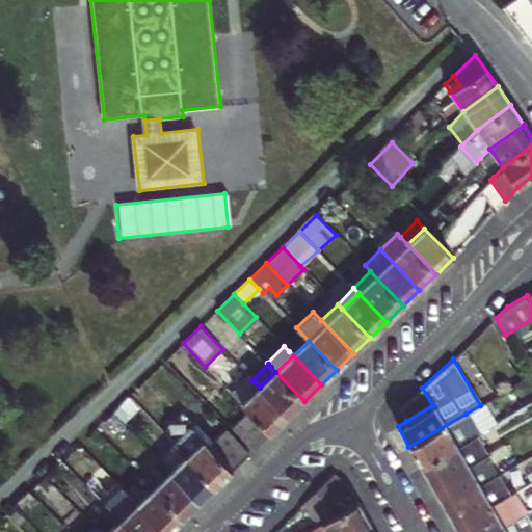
[(260,388),(288,418),(304,401),(275,372),(260,388)]
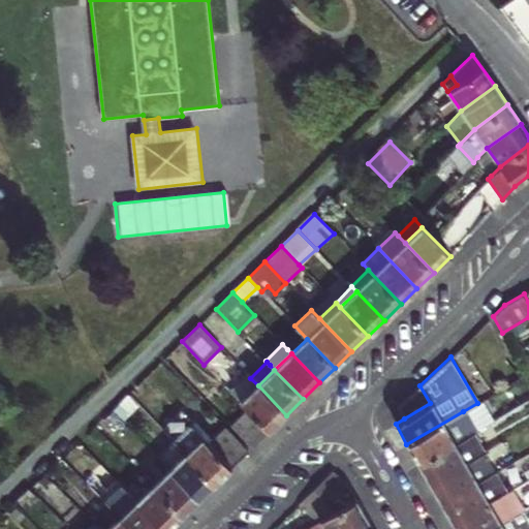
[(230,392),(247,409),(269,431),(286,415),(258,385),(250,378),(248,375),(230,392)]
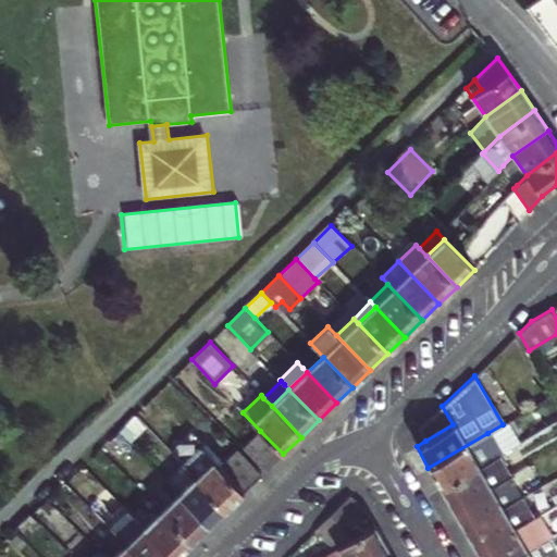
[(453,424),(442,406),(419,428),(425,441),(453,424)]
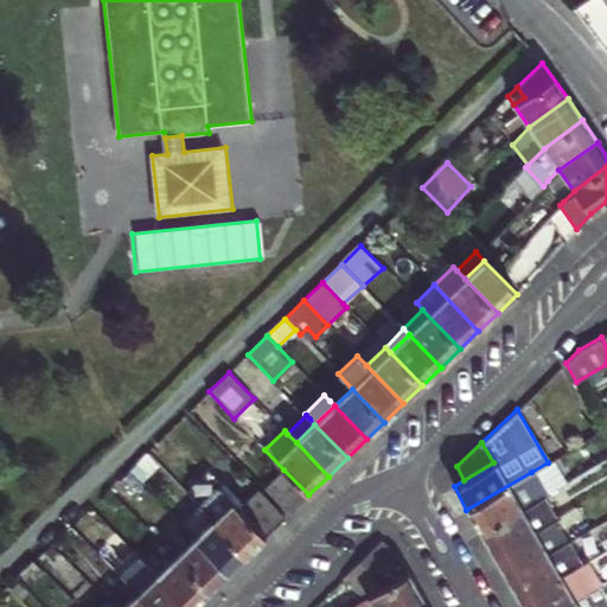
[(308,494),(283,470),(266,487),(289,513),(308,494)]
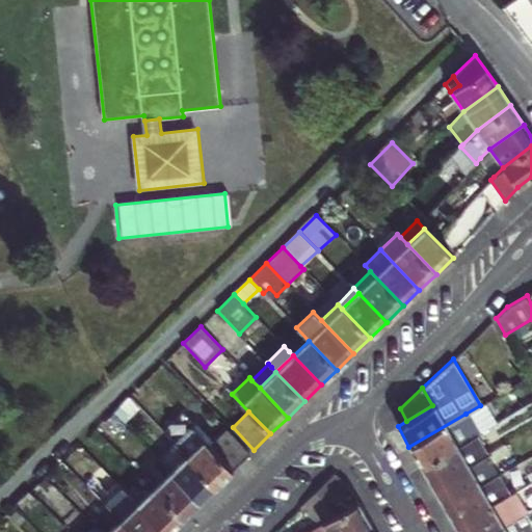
[(420,467),(455,446),(478,432),(467,414),(466,414),(408,447),(420,467)]
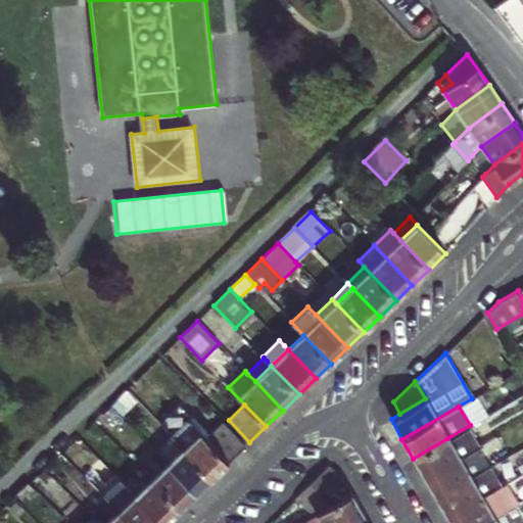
[(172,436),(184,449),(211,478),(228,463),(206,440),(188,421),(172,436)]
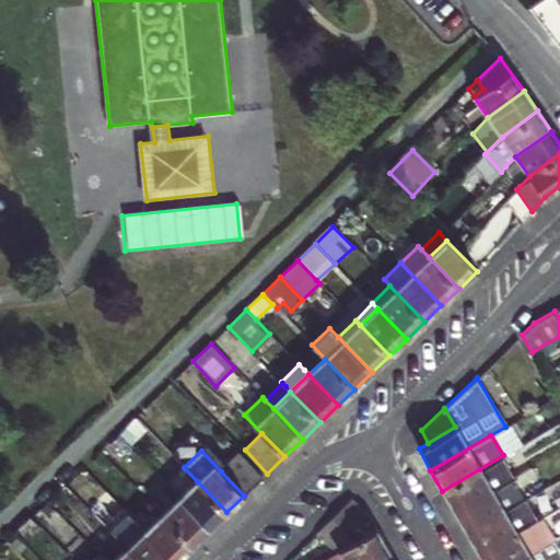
[(263,478),(238,454),(221,471),(244,496),(263,478)]
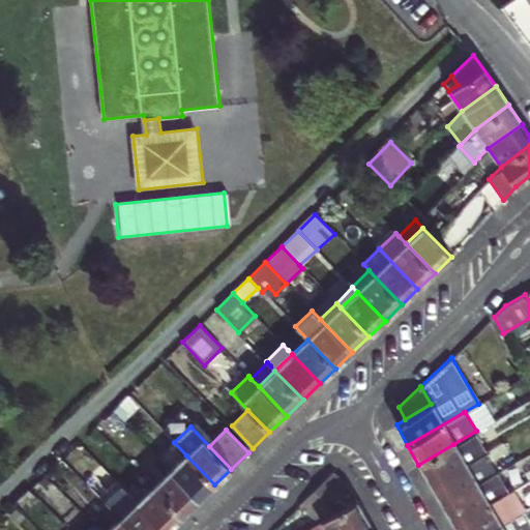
[(476,431),(453,444),(460,454),(481,441),(476,431)]
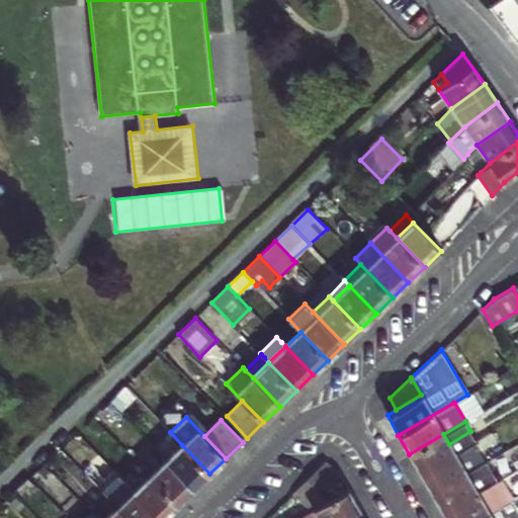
[(449,444),(443,434),(409,454),(420,473),(472,443),(477,441),(470,431),(449,444)]
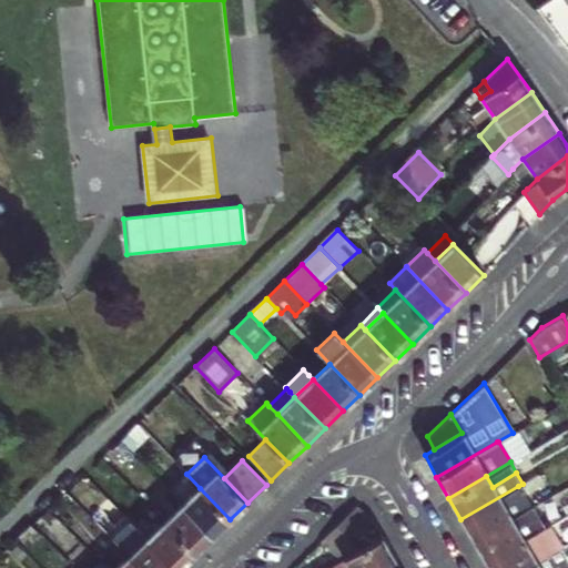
[(518,486),(460,519),(474,540),(511,518),(530,507),(518,486)]
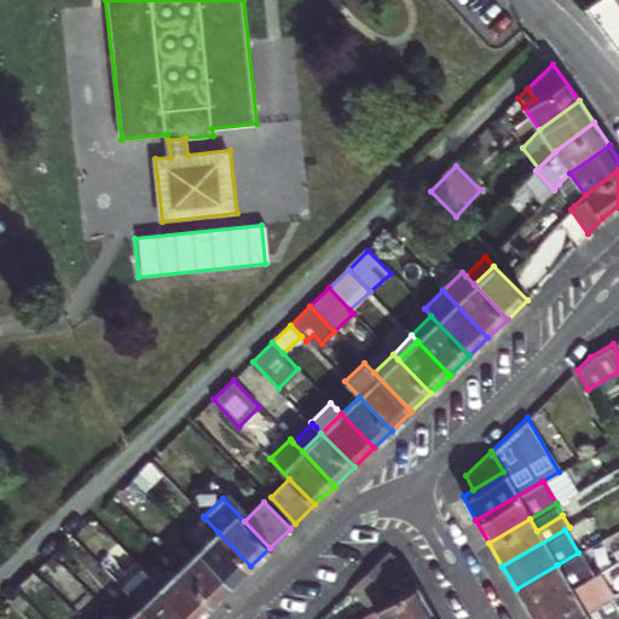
[(250,566),(218,532),(198,551),(231,585),(250,566)]
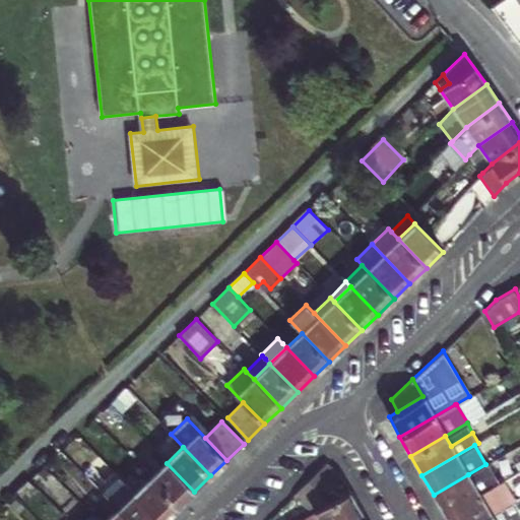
[(490,462),(500,481),(518,471),(507,452),(490,462)]
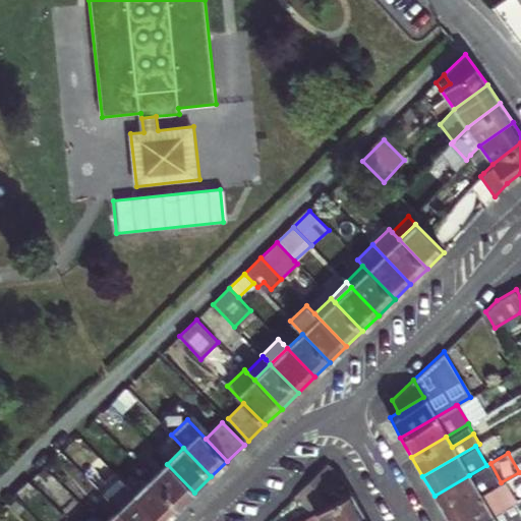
[(490,463),(469,475),(435,496),(445,515),(501,482),(490,463)]
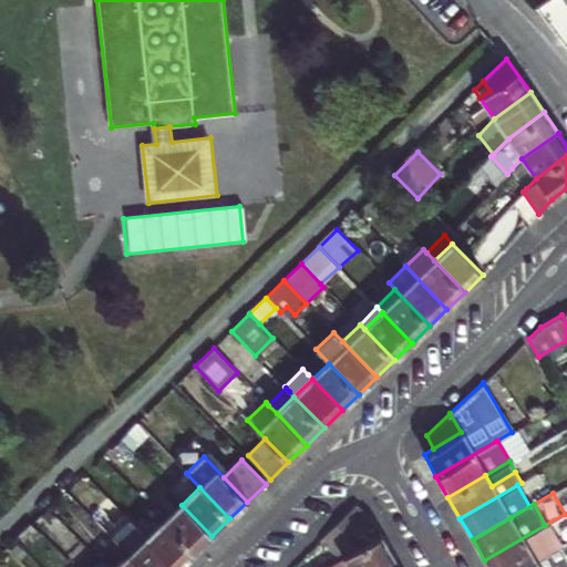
[(194,553),(212,536),(182,505),(164,522),(194,553)]
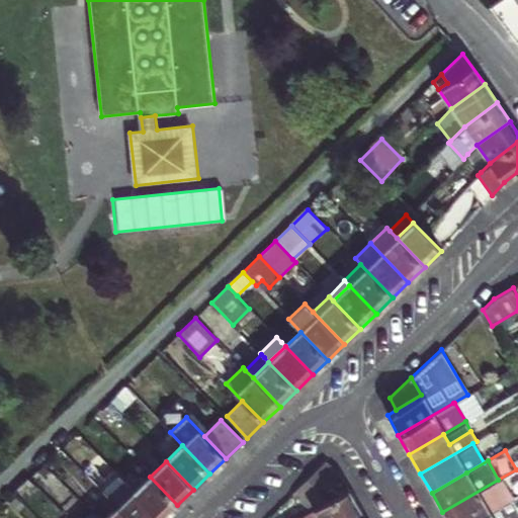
[(315,488),(317,487),(338,475),(325,461),(308,479),(315,488)]
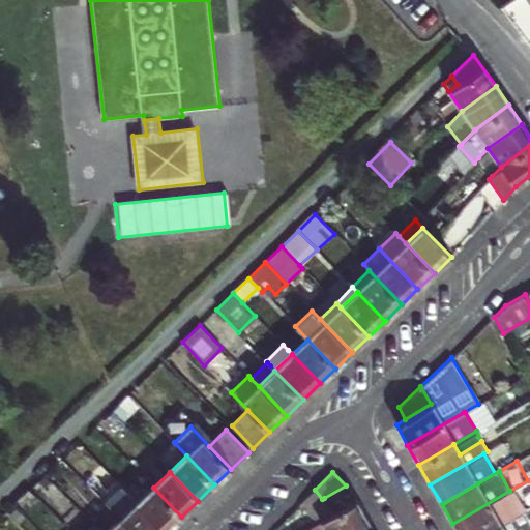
[(101,499),(121,519),(131,529),(164,529),(138,503),(118,482),(101,499)]
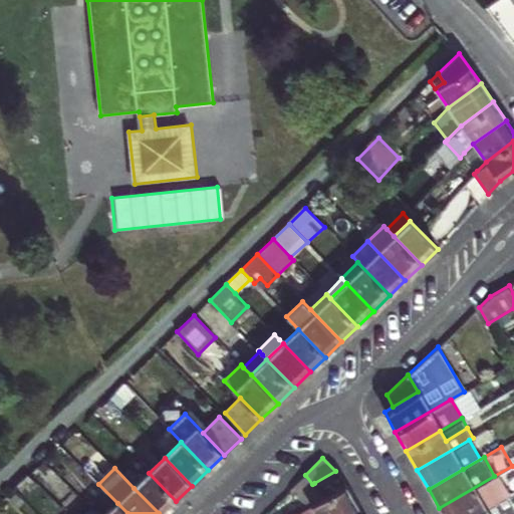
[(323,498),(345,486),(337,472),(335,471),(314,483),(323,498)]
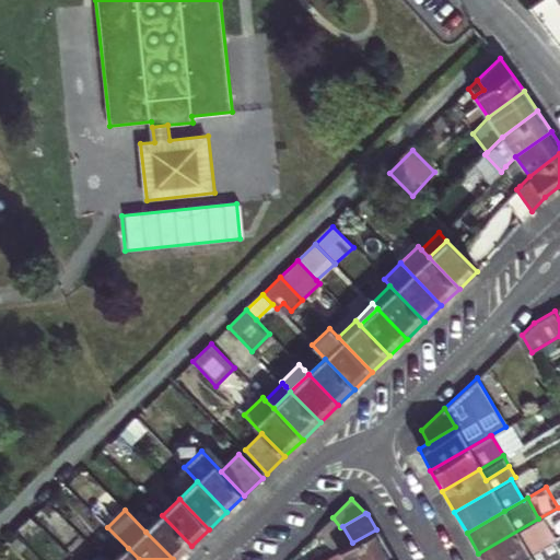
[(173,559),(176,559),(191,546),(162,515),(146,532),(173,559)]
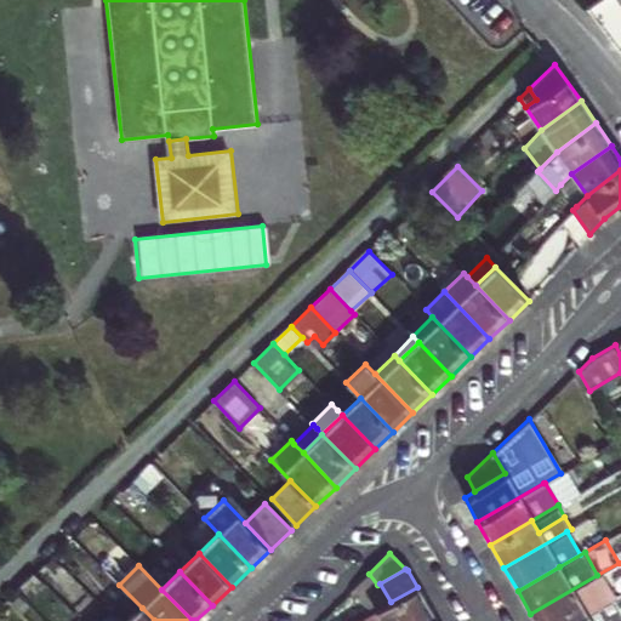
[(391,602),(380,584),(377,585),(369,574),(349,592),(370,614),(391,602)]
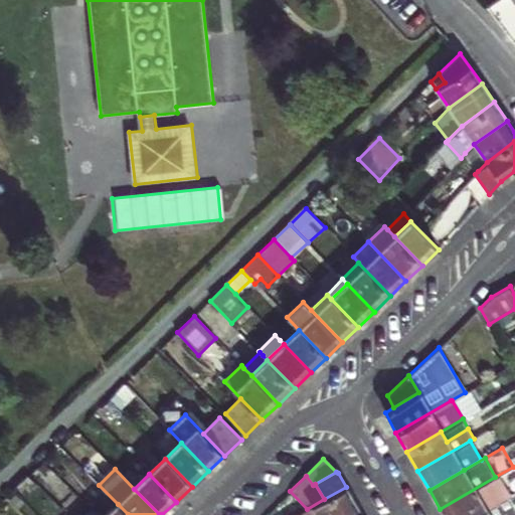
[(443,514),(473,514),(486,508),(506,496),(495,477),(440,509),(443,514)]
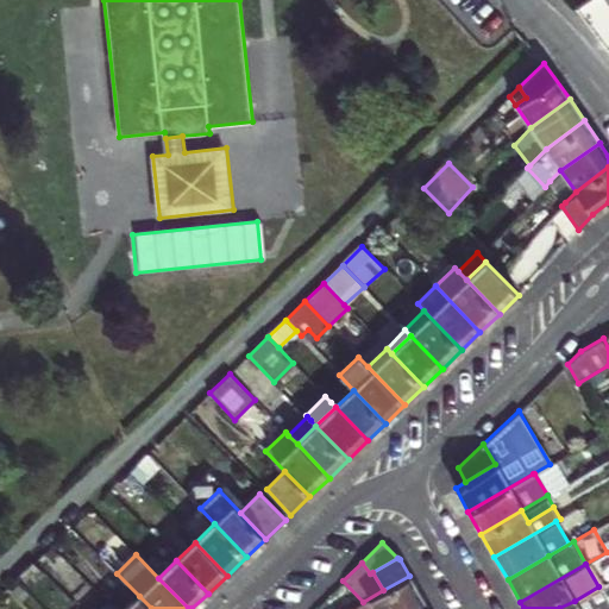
[(405,608),(422,598),(409,576),(383,590),(363,602),(350,608),(405,608)]
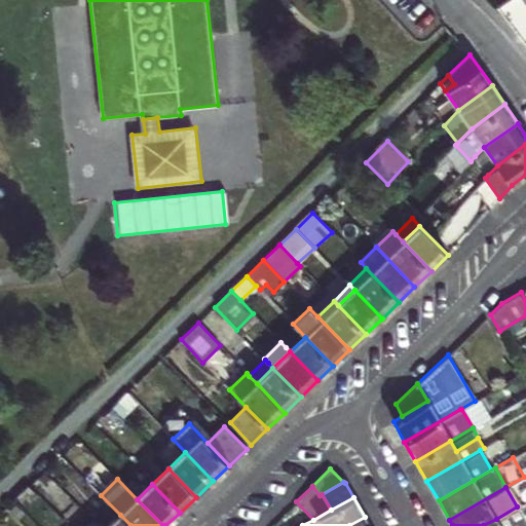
[(517,506),(496,519),(499,525),(505,525),(523,516),(517,506)]
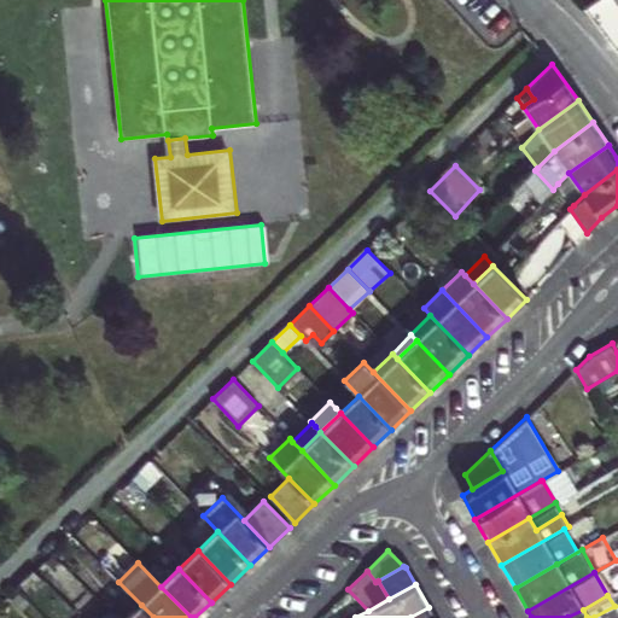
[(617,617),(617,604),(614,606),(594,617),(587,617),(583,610),(567,617),(617,617)]
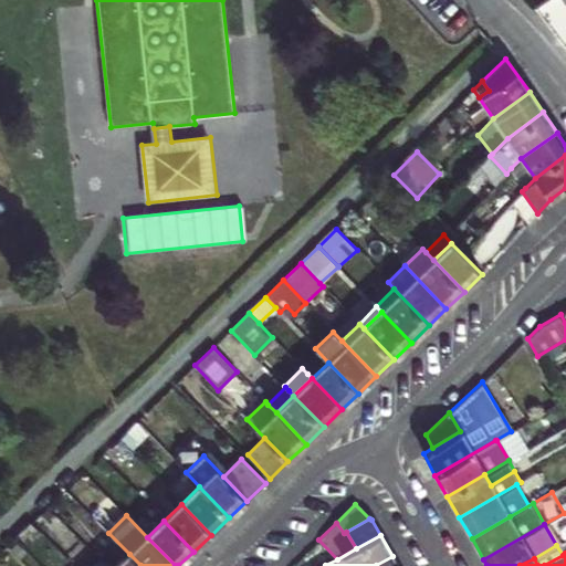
[(140,565),(129,554),(116,565),(140,565)]
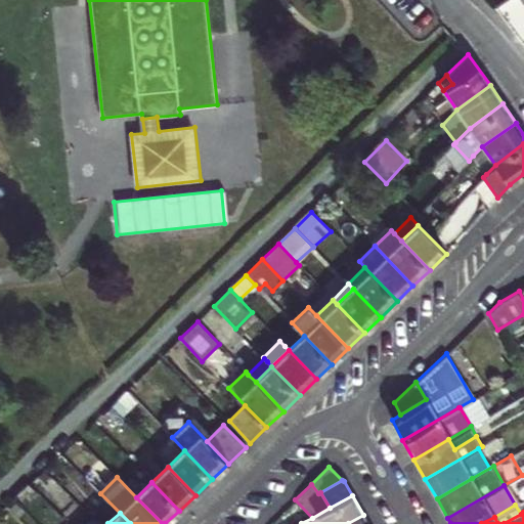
[(368,523),(363,515),(348,523),(368,523)]
